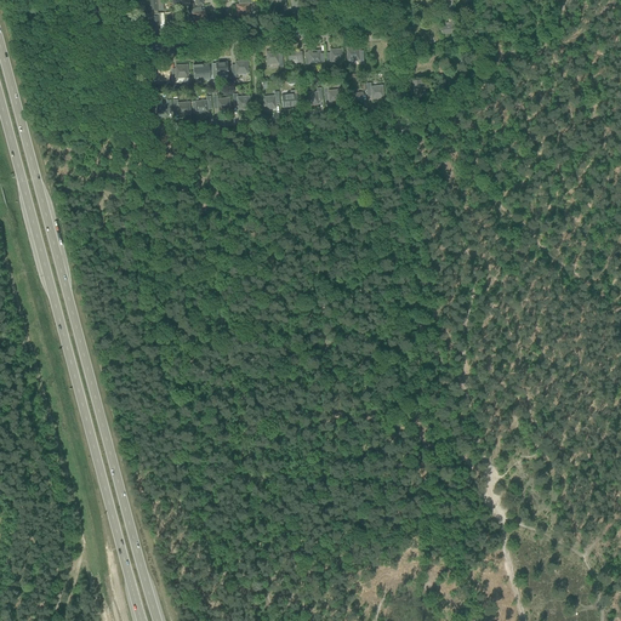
[(152,12),(152,15),(158,13),(158,11),(157,0),(148,0),(151,12),(152,12)]
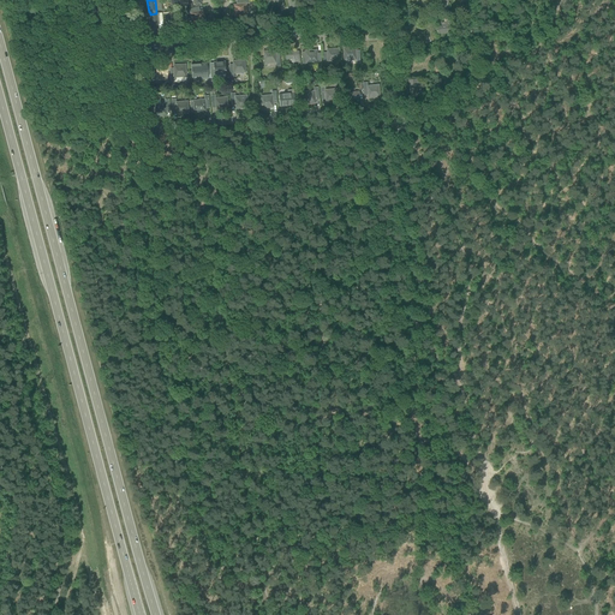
[(239,5),(237,5),(234,5),(236,17),(248,16),(246,4),(249,4),(249,0),(245,0),(239,1),(239,5)]
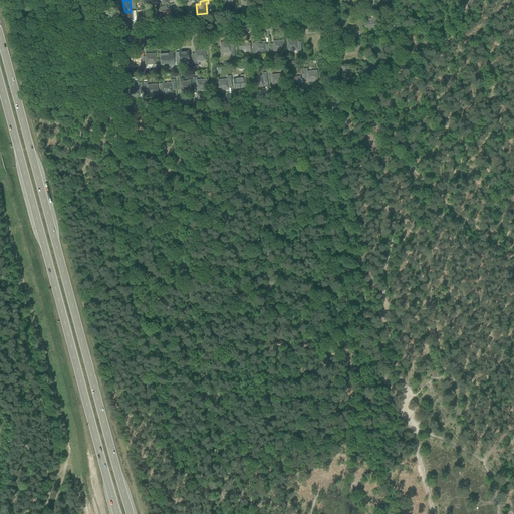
[(165,10),(164,7),(156,9),(157,12),(160,11),(162,21),(172,18),(170,9),(165,10)]
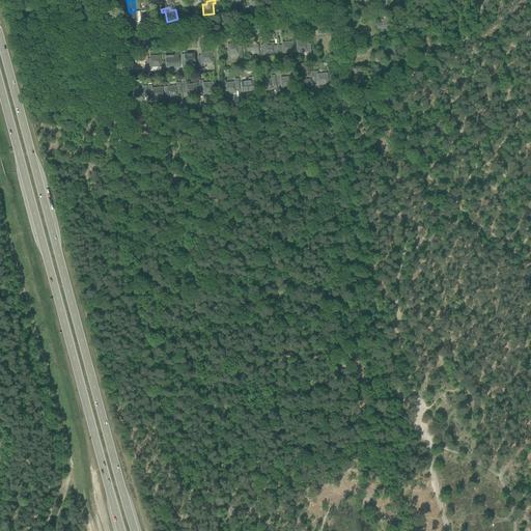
[(135,11),(130,12),(131,15),(130,15),(131,26),(133,26),(133,28),(141,28),(141,25),(137,25),(136,14),(135,14),(135,11)]
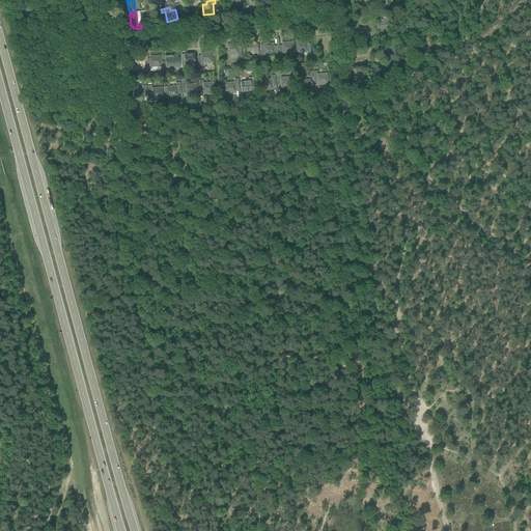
[(376,23),(376,24),(378,29),(389,28),(388,19),(384,19),(385,22),(376,23)]
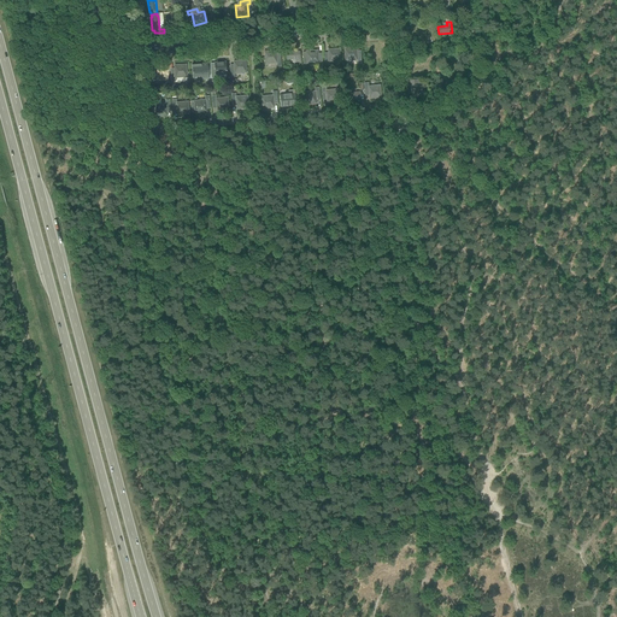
[(357,54),(357,52),(356,48),(345,50),(345,62),(357,62),(357,64),(360,64),(360,53),(357,54)]
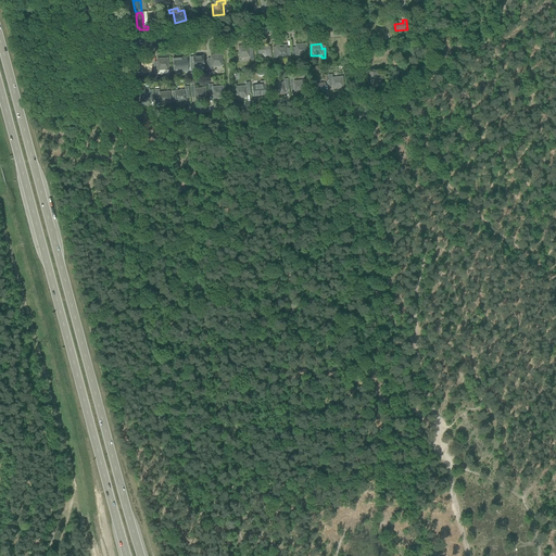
[(295,46),(295,48),(295,50),(292,50),(293,60),(297,59),(297,55),(306,55),(306,45),(295,46)]
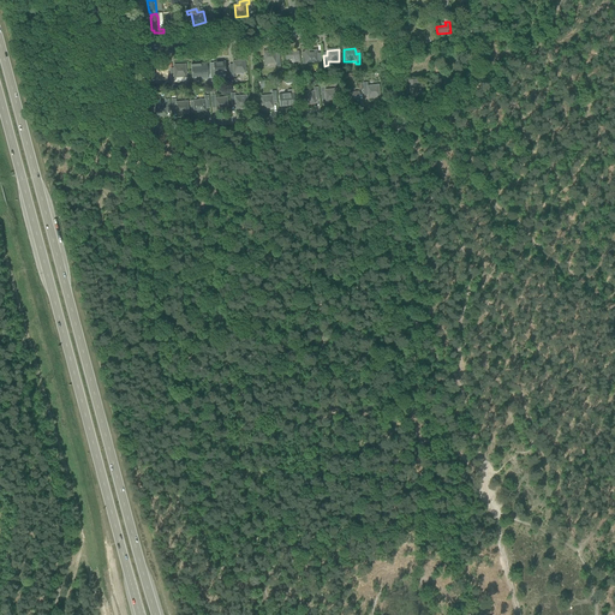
[(280,66),(280,57),(275,57),(275,51),(263,52),(264,64),(276,63),(276,66),(280,66)]
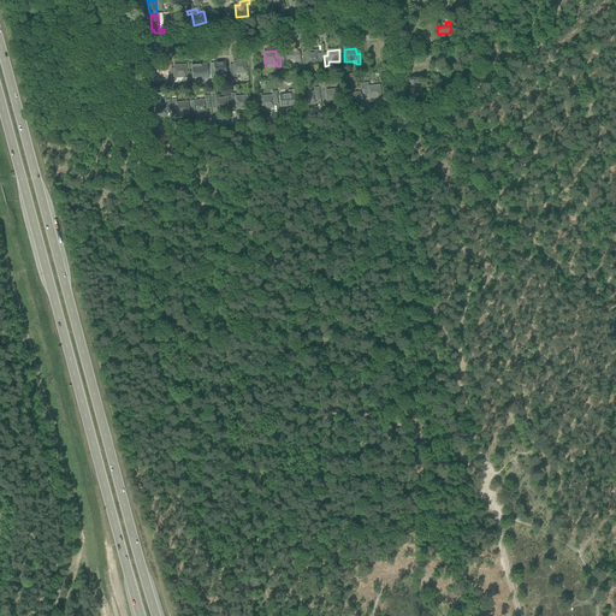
[(318,57),(318,53),(317,51),(306,52),(306,64),(318,63),(318,66),(321,66),(321,57),(318,57)]
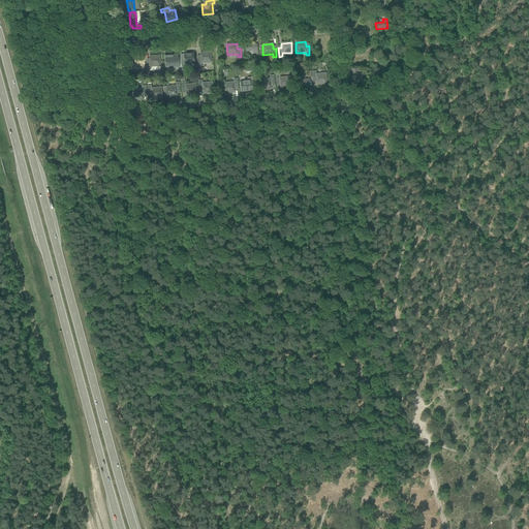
[(245,45),(246,51),(246,52),(253,51),(254,54),(257,54),(257,44),(245,45)]
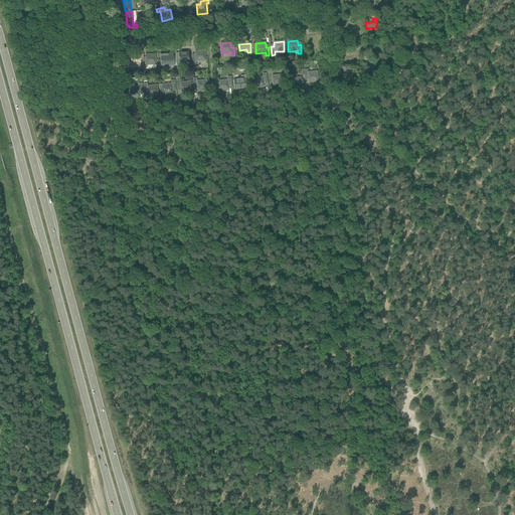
[(195,56),(192,56),(193,64),(196,64),(196,61),(205,61),(205,51),(195,51),(195,56)]
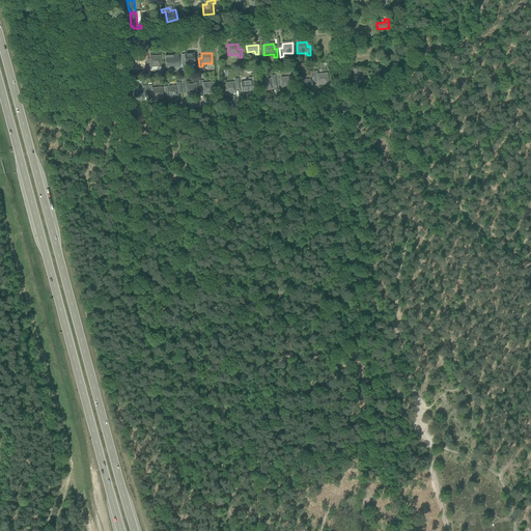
[(357,53),(352,53),(353,64),(358,64),(359,64),(359,59),(362,59),(362,56),(361,53),(357,53)]
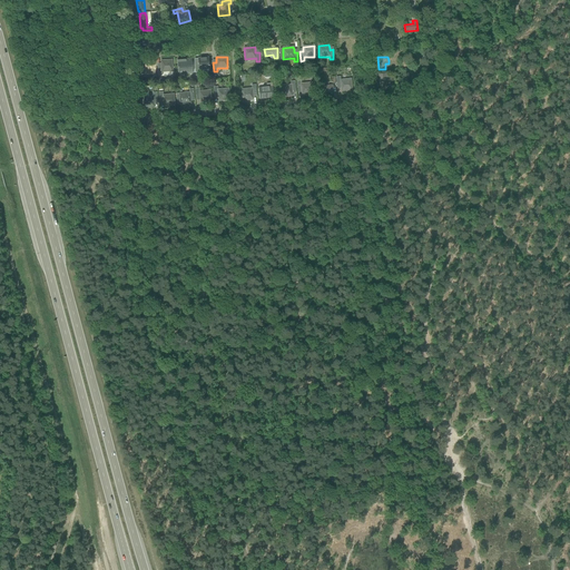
[(198,62),(194,64),(195,72),(202,72),(200,69),(209,68),(209,67),(209,65),(208,58),(198,58),(198,62)]
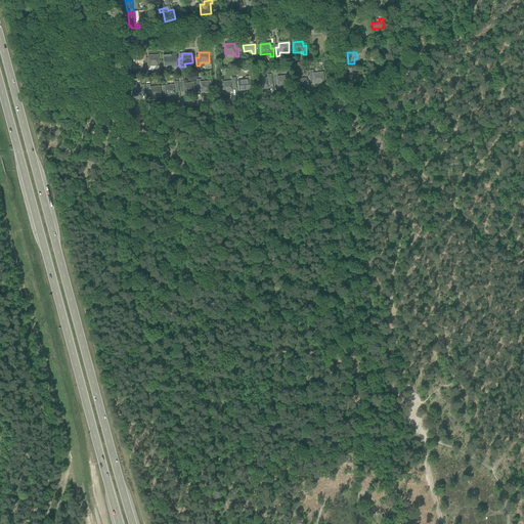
[(172,54),(163,55),(163,61),(163,62),(164,69),(177,68),(176,59),(176,54),(172,54)]
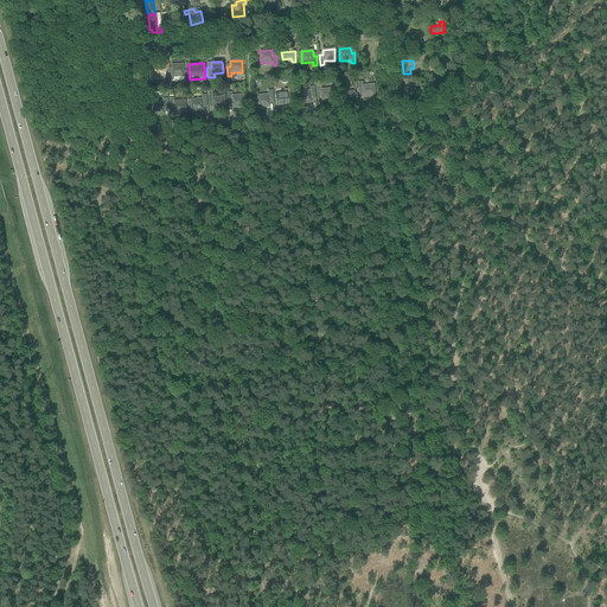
[(171,70),(167,71),(168,81),(172,81),(172,77),(184,76),(183,64),(171,65),(171,68),(171,70)]
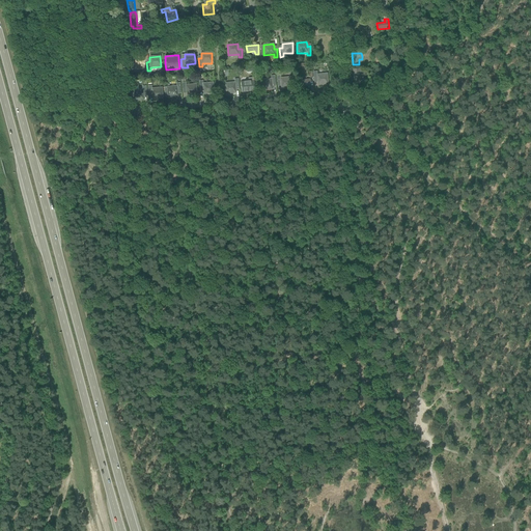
[(140,57),(131,58),(131,71),(144,70),(144,63),(140,63),(140,57)]
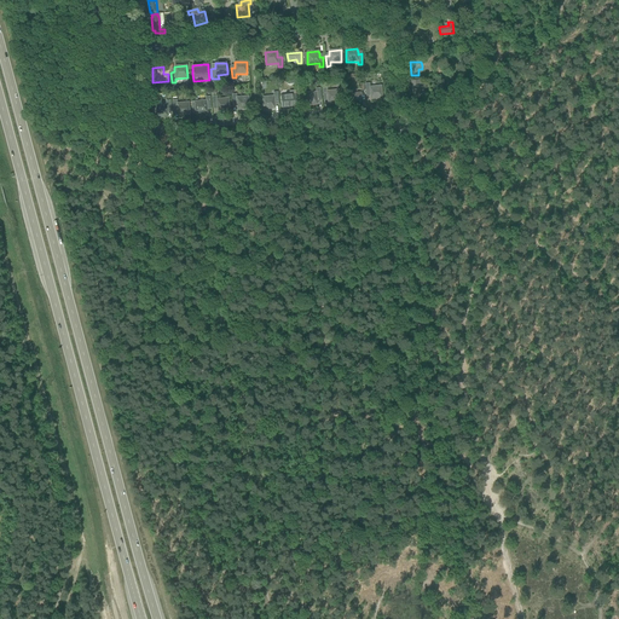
[(416,93),(416,98),(423,97),(423,93),(421,93),(420,85),(423,84),(422,80),(417,80),(411,81),(412,94),(416,93)]
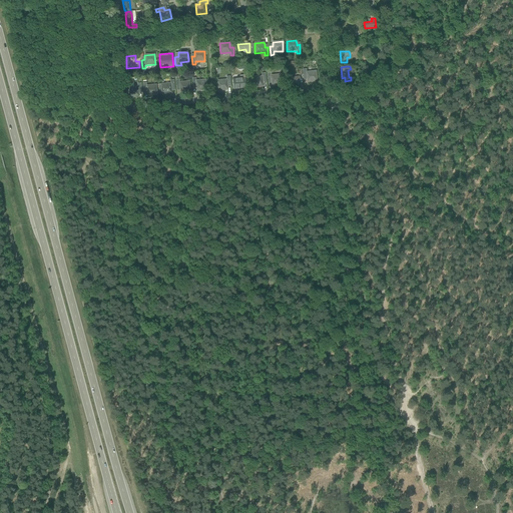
[(307,77),(307,80),(307,82),(317,81),(316,71),(307,72),(306,69),(303,69),(304,78),(307,77)]
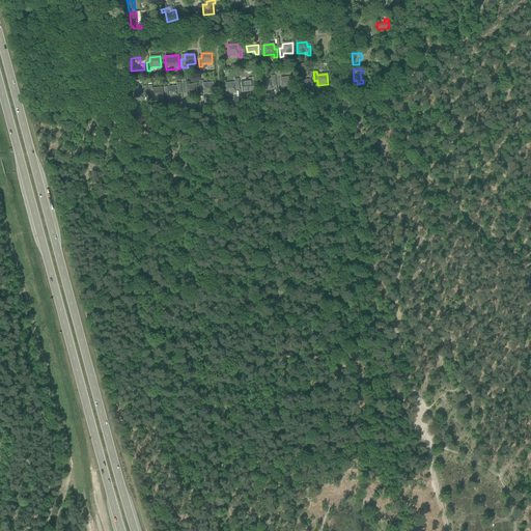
[(281,84),(281,86),(281,88),(291,87),(290,77),(280,78),(280,75),(277,76),(278,84),(281,84)]
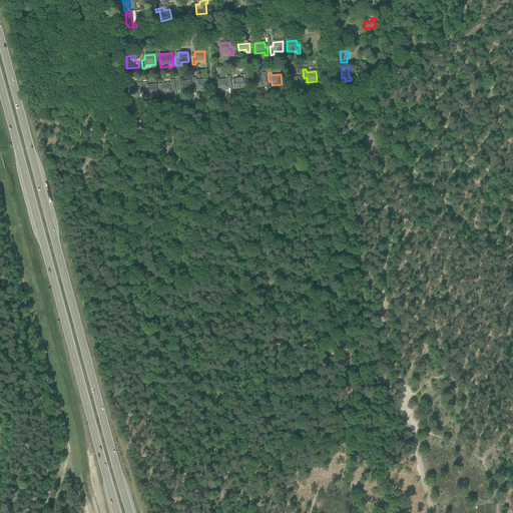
[(252,77),(252,78),(251,78),(251,82),(252,82),(253,87),(264,86),(263,81),(266,81),(265,73),(262,73),(263,76),(252,77)]
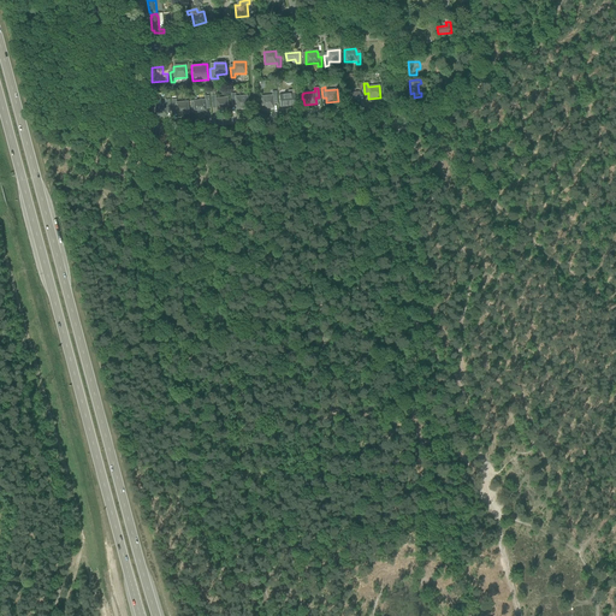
[(347,93),(347,94),(347,100),(361,99),(360,92),(351,93),(350,89),(347,90),(347,93)]
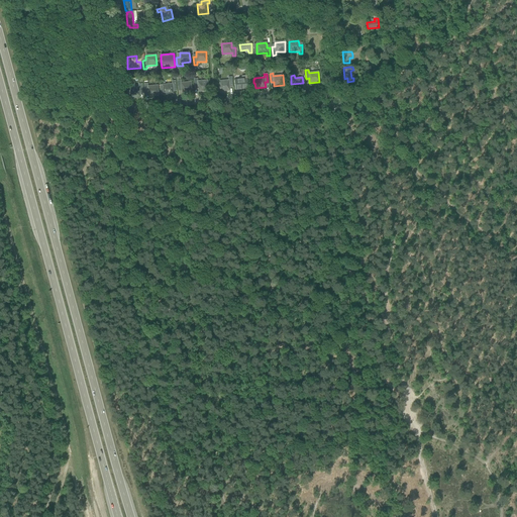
[(241,79),(234,80),(235,90),(247,88),(247,79),(246,76),(241,76),(241,79)]
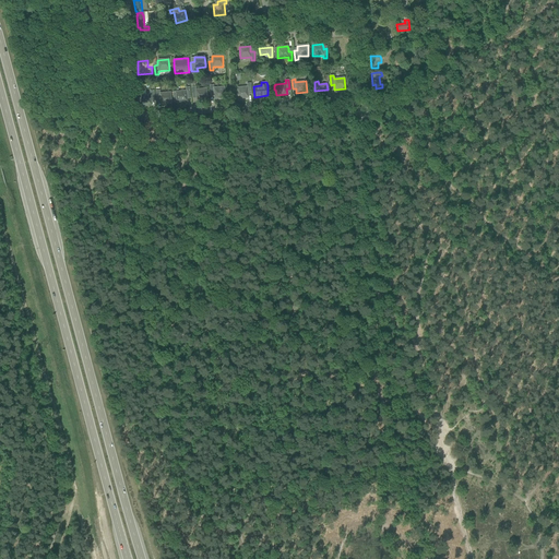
[(251,93),(251,87),(250,83),(247,84),(247,87),(237,87),(238,98),(249,97),(248,93),(251,93)]
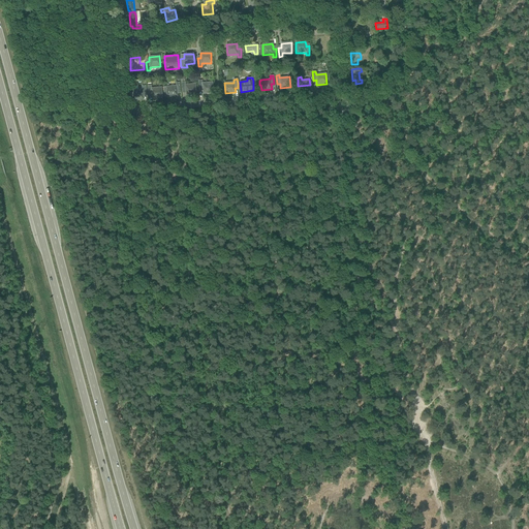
[(201,81),(198,81),(199,89),(203,89),(203,94),(213,93),(212,83),(201,84),(201,81)]
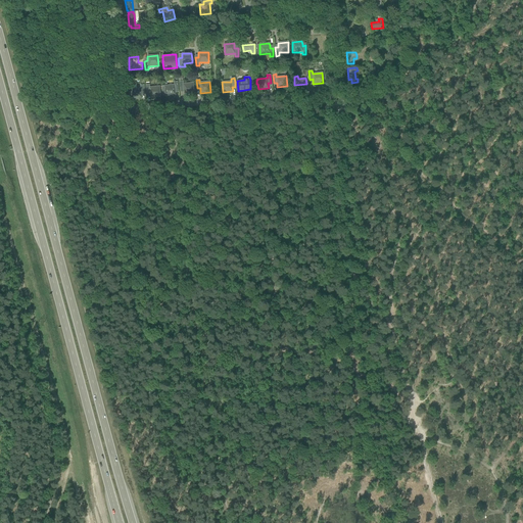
[(183,81),(179,82),(180,90),(183,90),(184,94),(194,93),(193,83),(183,84),(183,81)]
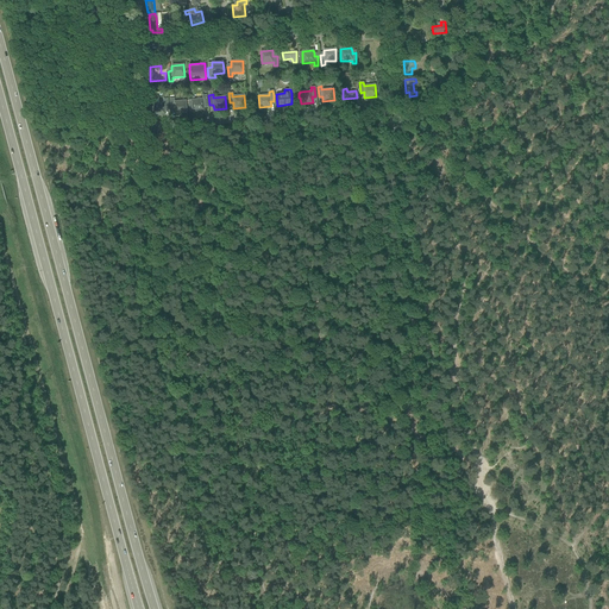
[(202,99),(188,100),(189,111),(193,111),(193,112),(203,111),(203,105),(207,105),(206,95),(202,95),(202,99)]
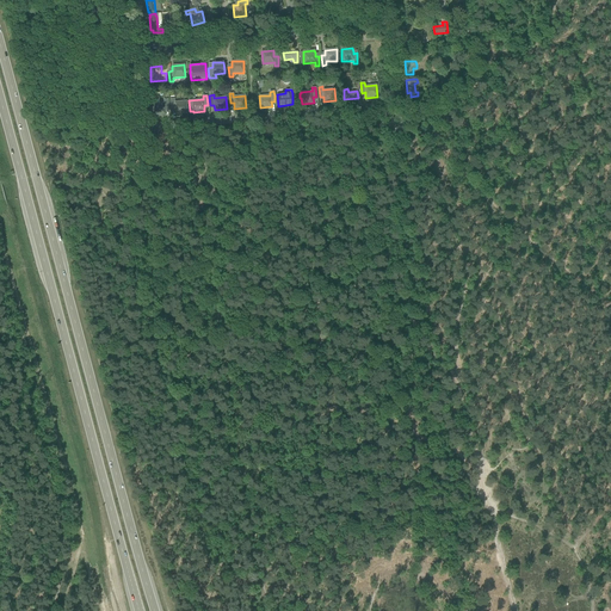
[(165,103),(153,104),(154,116),(166,115),(165,110),(168,109),(167,99),(164,99),(165,103)]
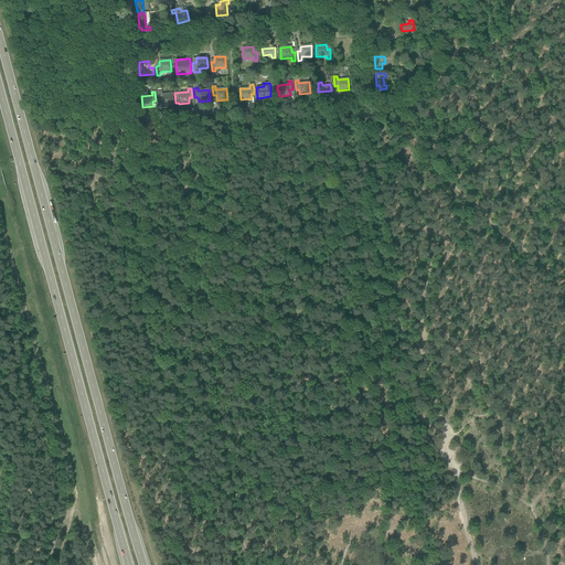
[(161,92),(158,92),(158,100),(161,100),(162,105),(173,104),(172,93),(161,94),(161,92)]
